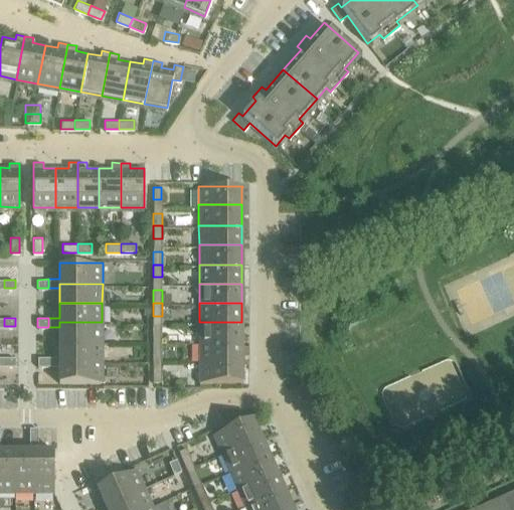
[(59,322),(59,327),(59,341),(102,341),(102,322),(59,322)]
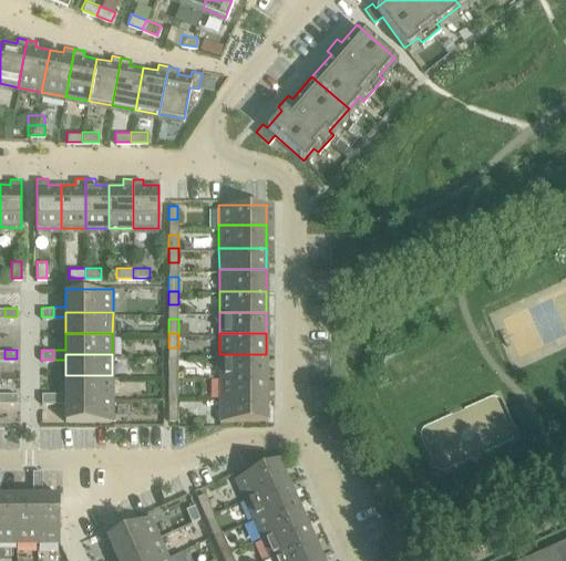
[(266,354),(219,354),(219,375),(266,375),(266,354)]
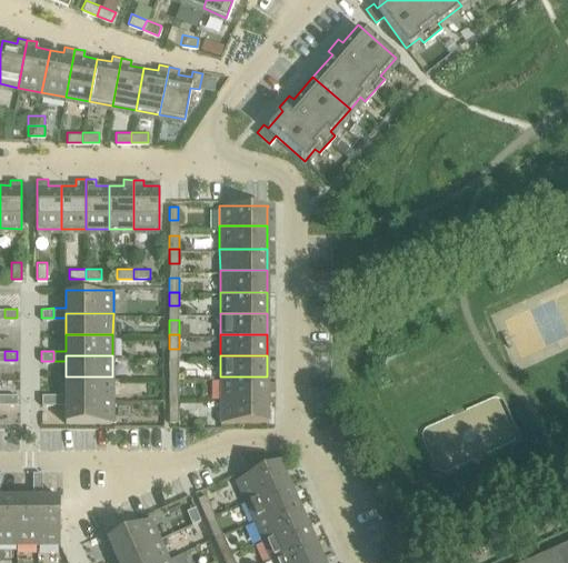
[(169,363),(169,376),(179,378),(179,363),(169,363)]
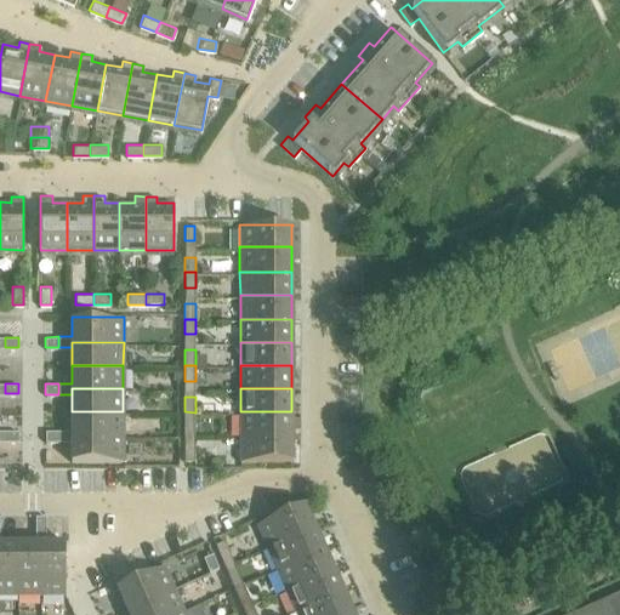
[(58,440),(72,440),(72,436),(123,436),(123,411),(72,411),(72,430),(58,430),(58,440)]
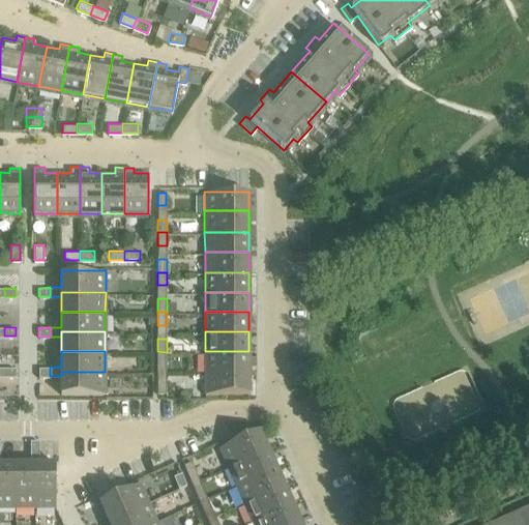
[(167,352),(157,351),(157,365),(167,365),(167,352)]
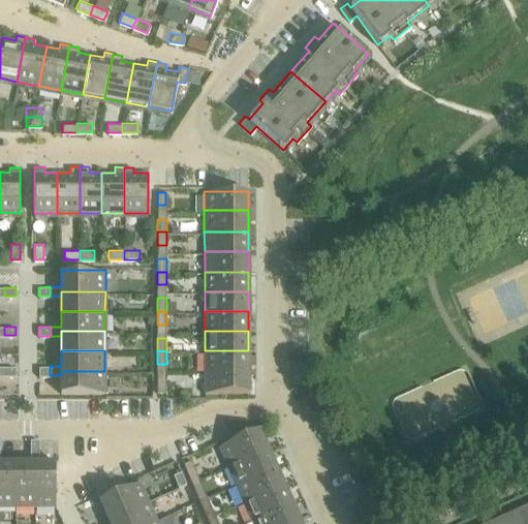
[(205,350),(205,371),(248,371),(248,350),(205,350)]
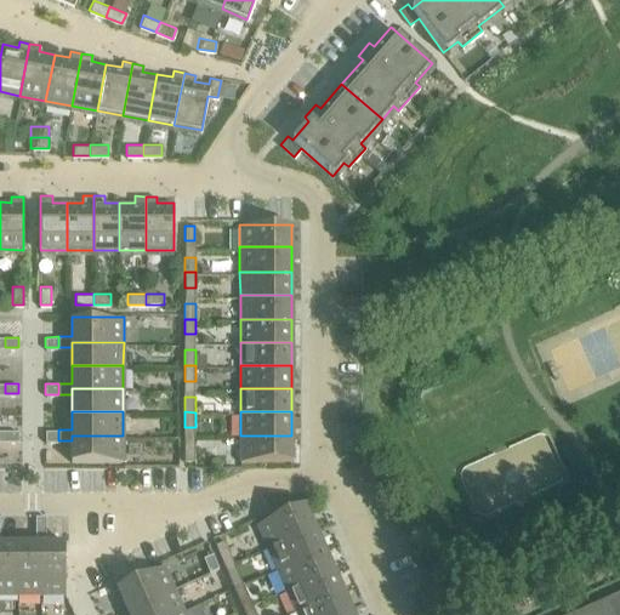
[(5,430),(5,440),(18,440),(18,430),(5,430)]
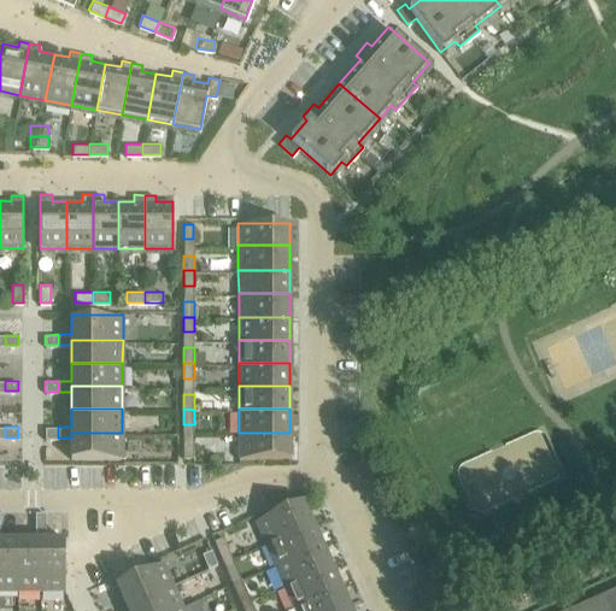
[(46,438),(58,438),(58,427),(46,427),(46,438)]
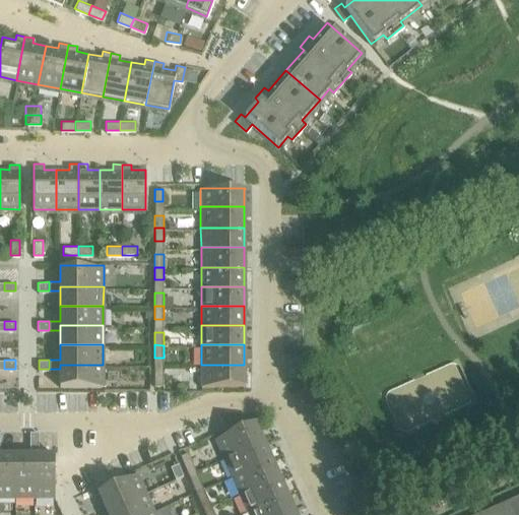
[(60,365),(60,369),(60,384),(60,385),(103,385),(103,365),(60,365)]
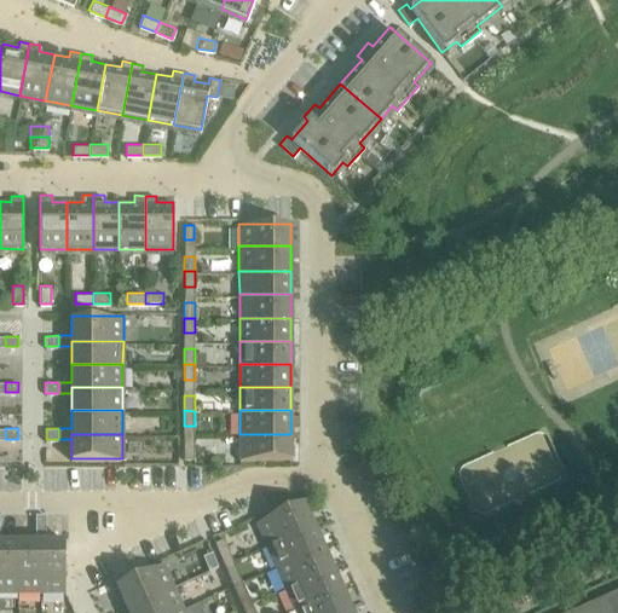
[(290,434),(240,434),(240,458),(292,458),(292,457),(290,457),(290,434)]
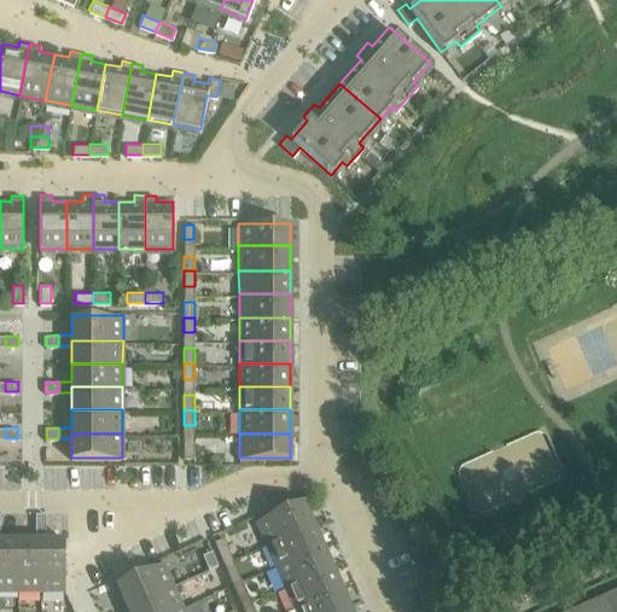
[(184,456),(195,456),(195,441),(184,441),(184,456)]
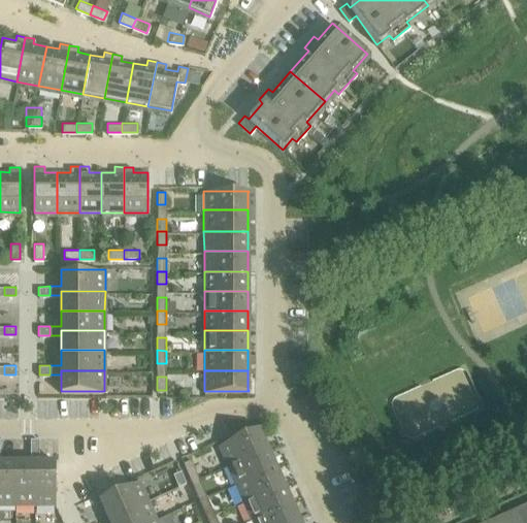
[(218,445),(227,464),(267,446),(259,428),(259,426),(218,445)]
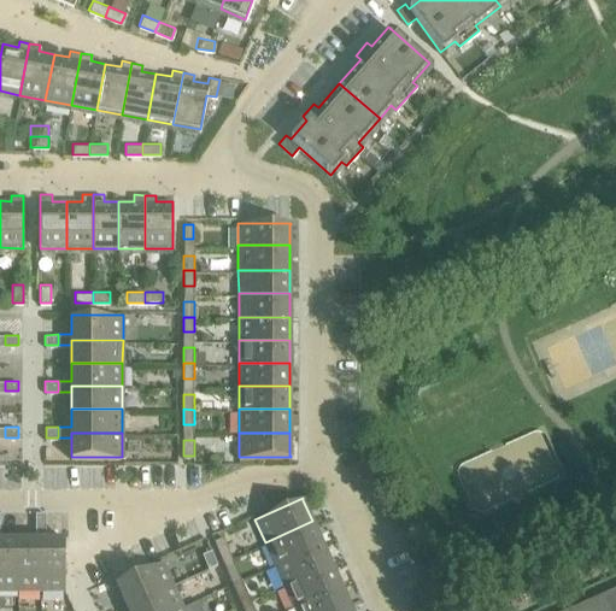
[(35,524),(45,524),(45,512),(35,512),(35,524)]
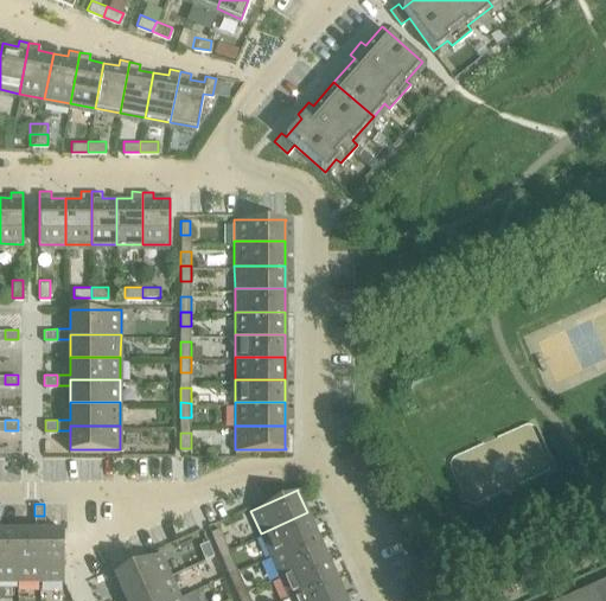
[(307,512),(261,534),(270,554),(316,534),(307,512)]
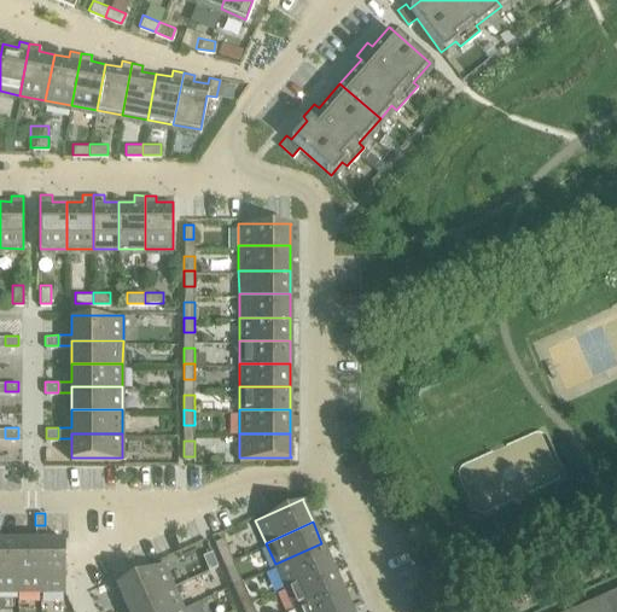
[(17,538),(17,590),(40,590),(40,538),(45,538),(45,525),(35,525),(35,538),(17,538)]
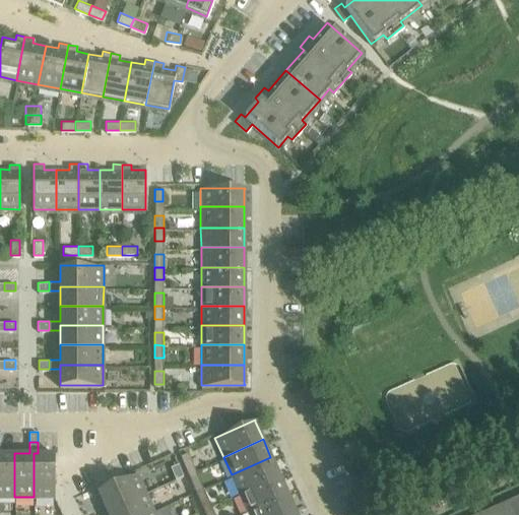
[(180,455),(185,466),(192,463),(187,451),(180,455)]
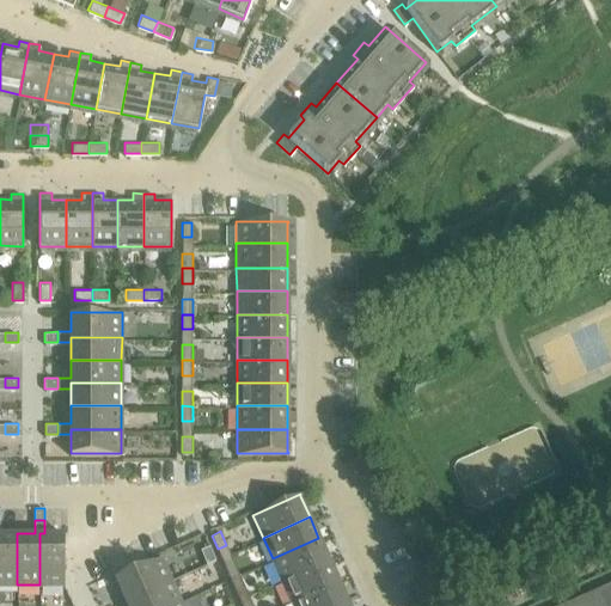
[(40,533),(40,585),(63,585),(63,532),(62,533),(44,533),(40,533)]
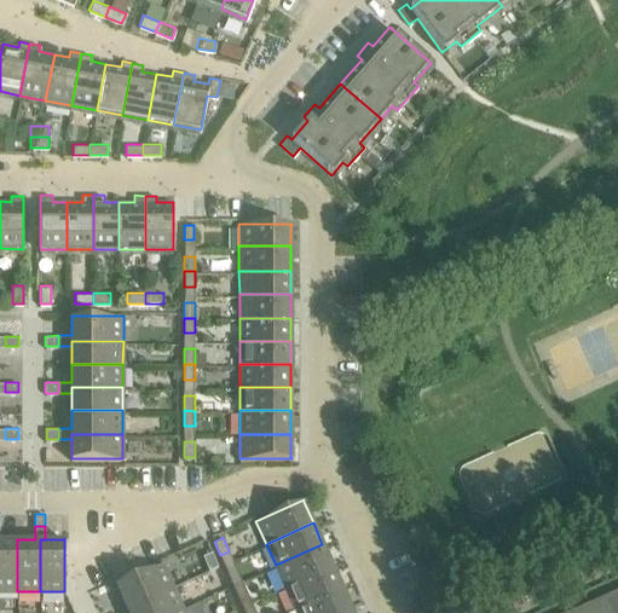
[(17,539),(0,539),(0,590),(17,591),(17,539)]
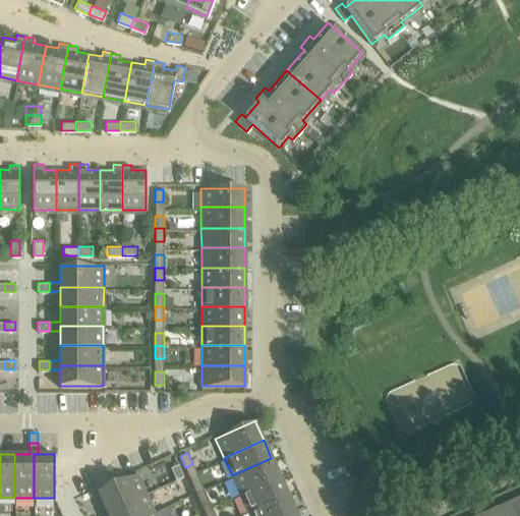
[(279,475),(271,458),(232,475),(239,494),(279,475)]
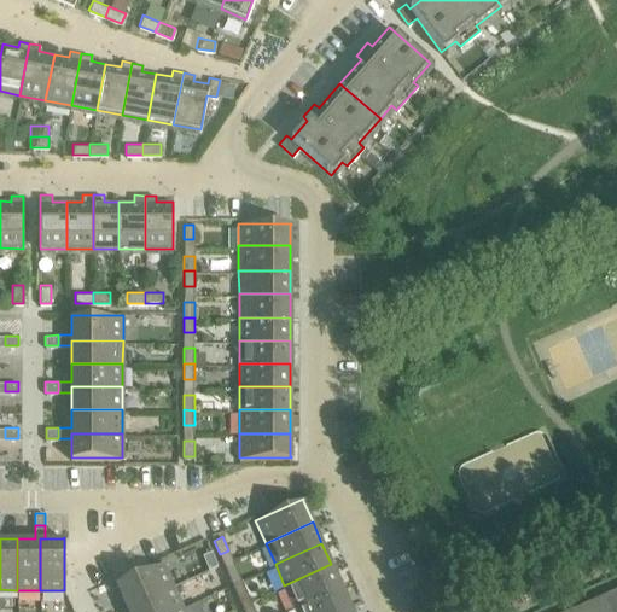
[(217,564),(211,549),(202,554),(208,569),(217,564)]
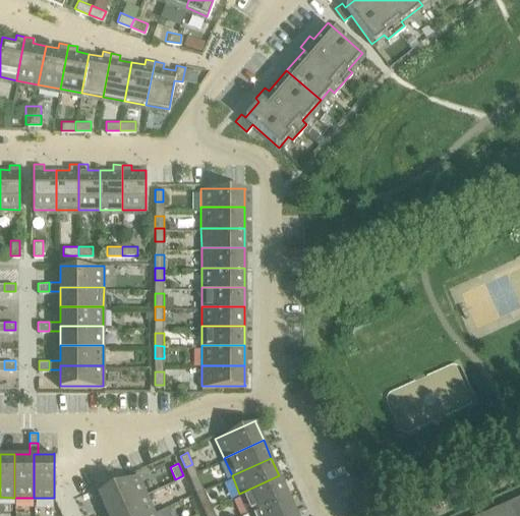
[(99,493),(107,510),(146,493),(137,473),(98,492),(98,493),(99,493)]
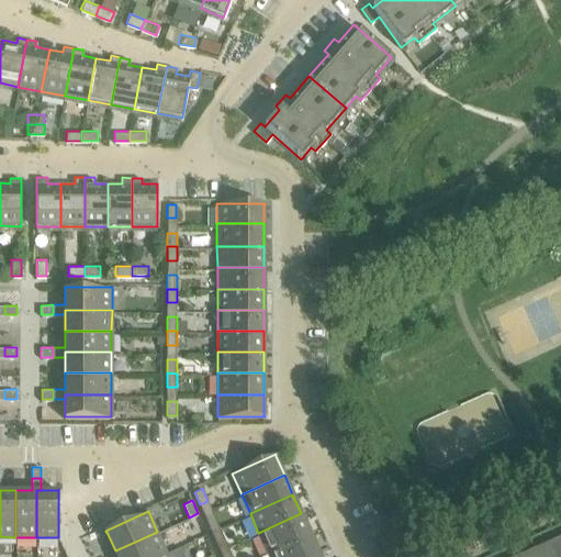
[(258,533),(267,552),(310,533),(301,513),(258,533)]
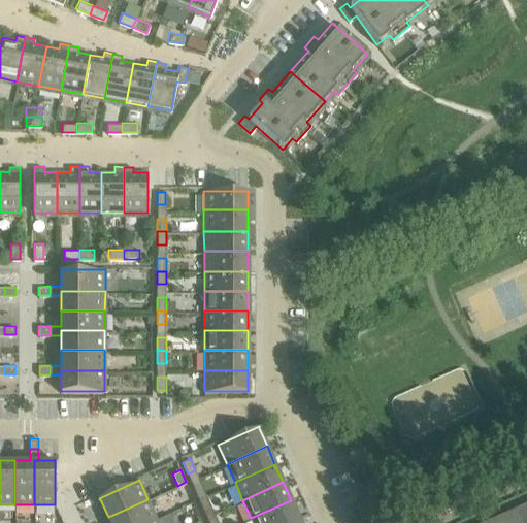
[(193,486),(198,498),(206,495),(201,483),(193,486)]
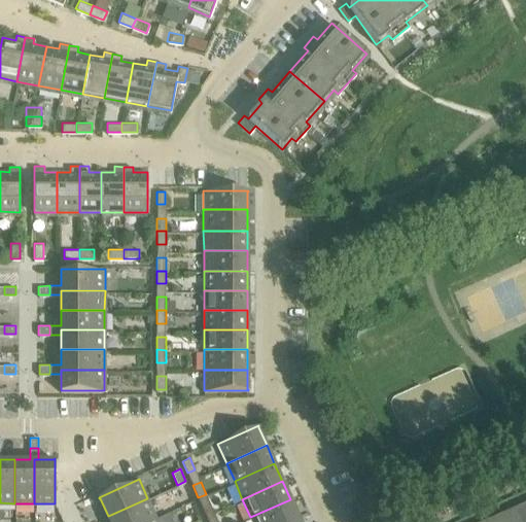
[(206,494),(198,497),(203,509),(211,506),(206,494)]
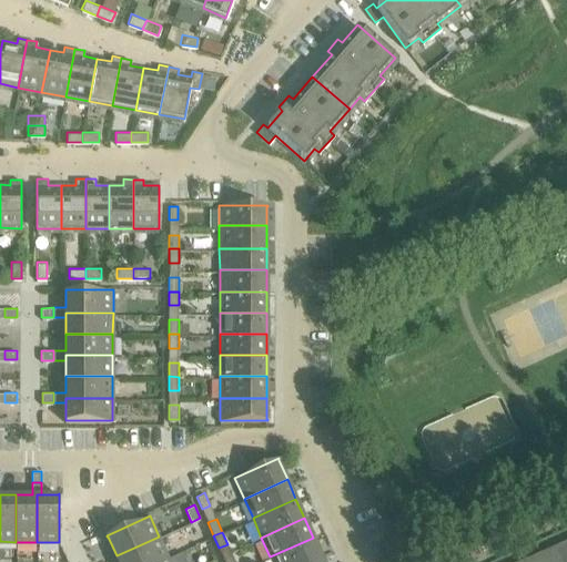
[(153,561),(168,555),(159,537),(117,555),(119,561),(153,561)]
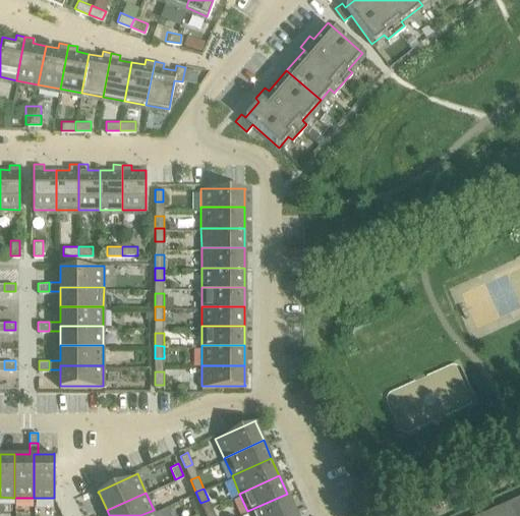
[(287,494),(247,511),(241,514),(241,515),(284,515),(295,511),(287,494)]
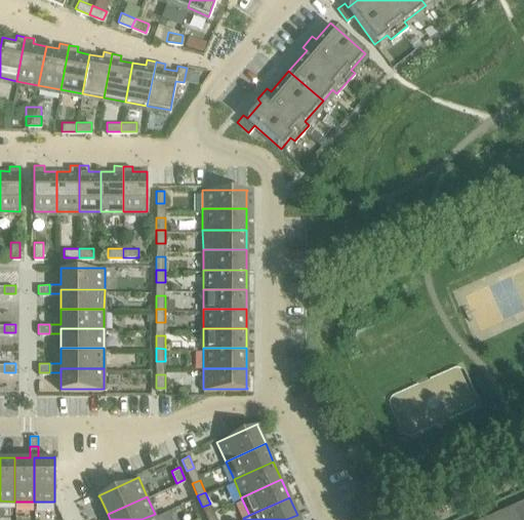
[(523,519),(523,498),(476,519),(523,519)]
